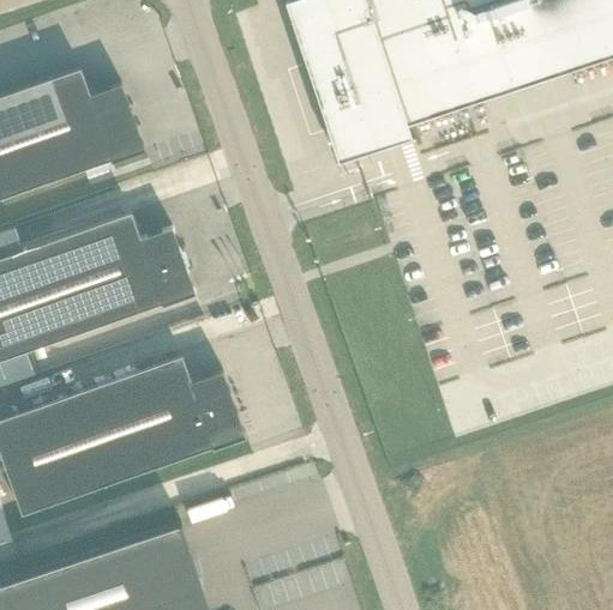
[(612,0),(293,0),(284,2),(337,163),(410,139),(407,128),(612,60),(612,0)]
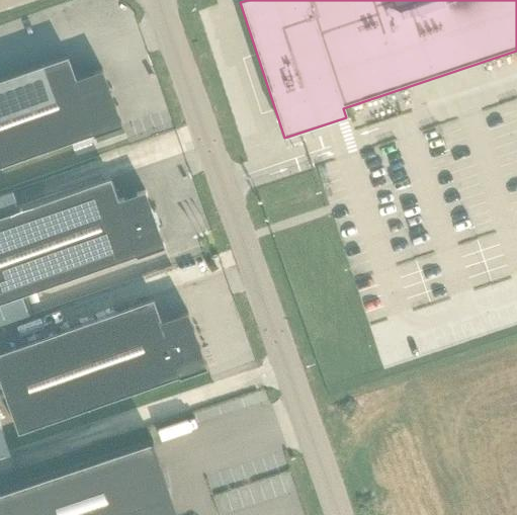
[(0,169),(93,137),(93,139),(121,129),(102,73),(74,82),(66,60),(0,83),(0,169)]
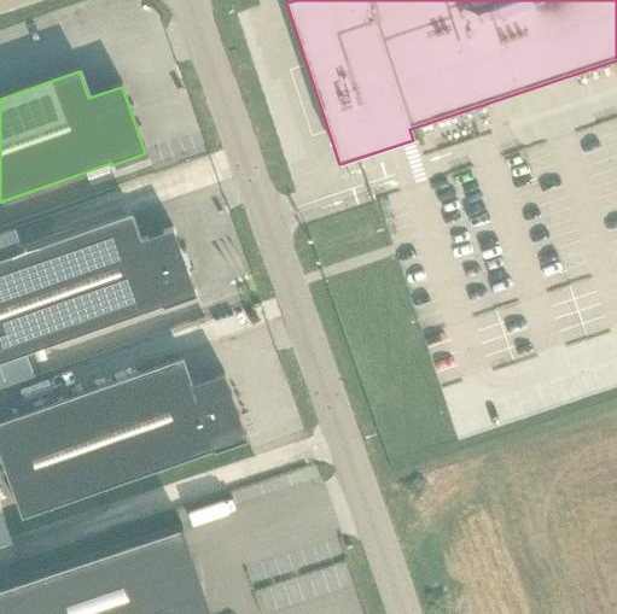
[(131,215),(0,261),(0,364),(162,308),(162,310),(196,298),(173,231),(140,241),(131,215)]
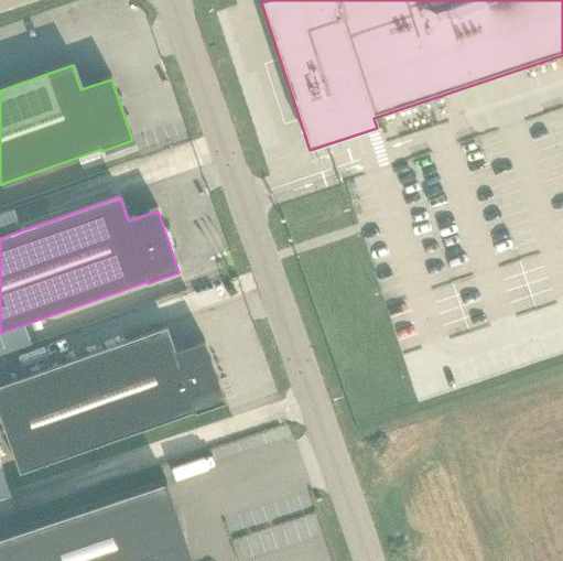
[(225,403),(204,343),(173,354),(164,328),(0,387),(0,420),(19,475),(194,413),(195,414),(225,403)]
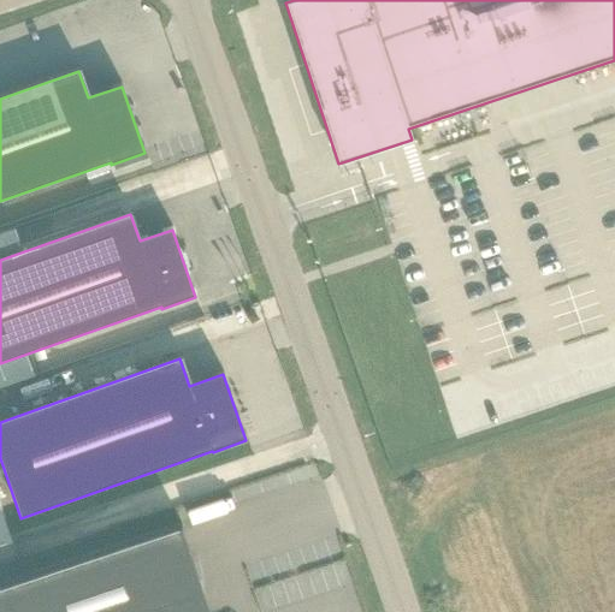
[(210,611),(181,527),(0,586),(0,611),(210,611)]
